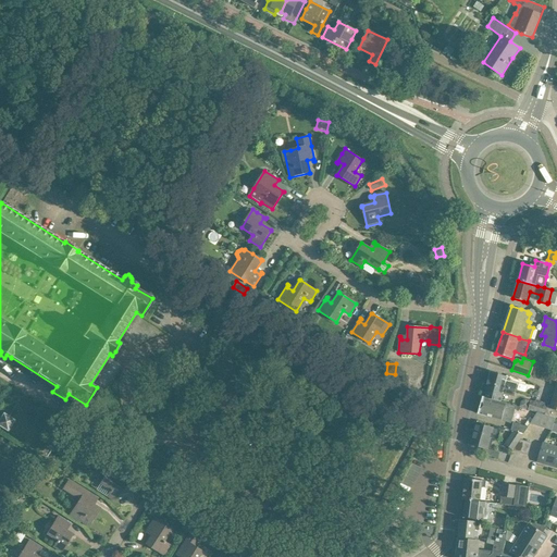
[(487,382),(516,391),(518,384),(506,381),(507,376),(491,372),(487,382)]
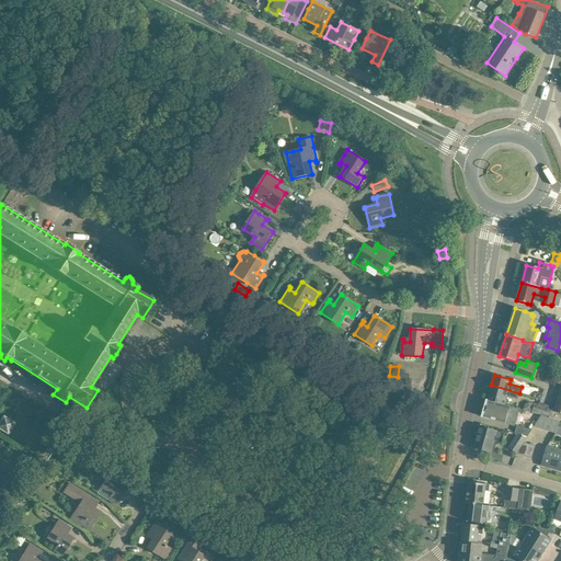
[(490,396),(489,400),(504,404),(506,396),(517,399),(519,393),(491,385),(488,396),(490,396)]
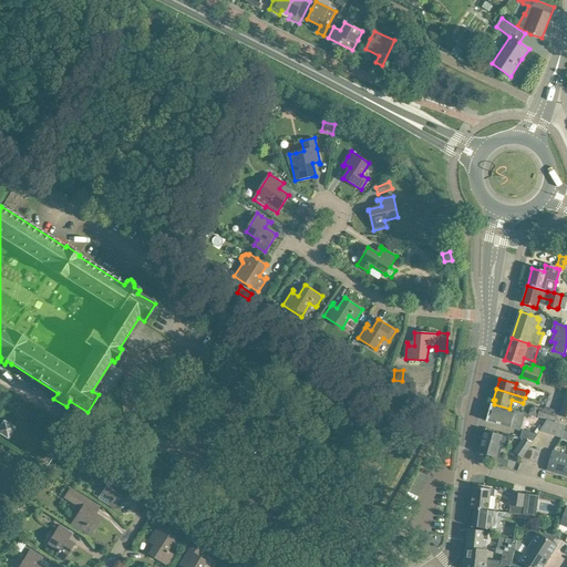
[(566,426),(566,389),(560,413),(558,412),(555,423),(558,424),(565,426),(566,426)]
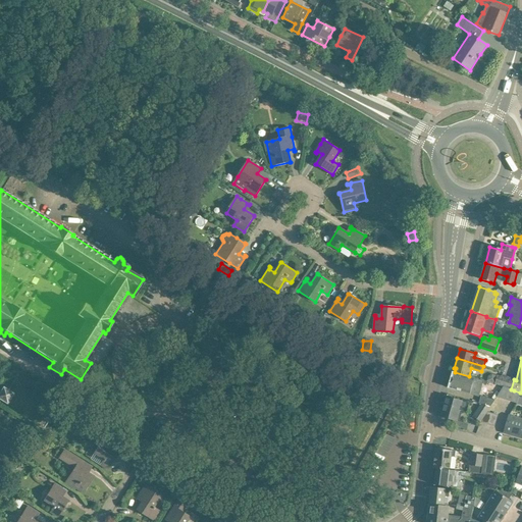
[(455,372),(453,372),(449,387),(469,394),(469,395),(479,398),(482,384),(486,385),(487,381),(469,376),(455,372)]
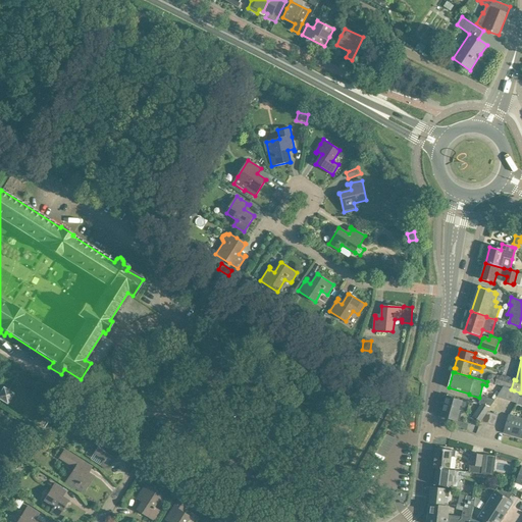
[(505,387),(508,377),(503,375),(500,385),(504,387),(505,387)]
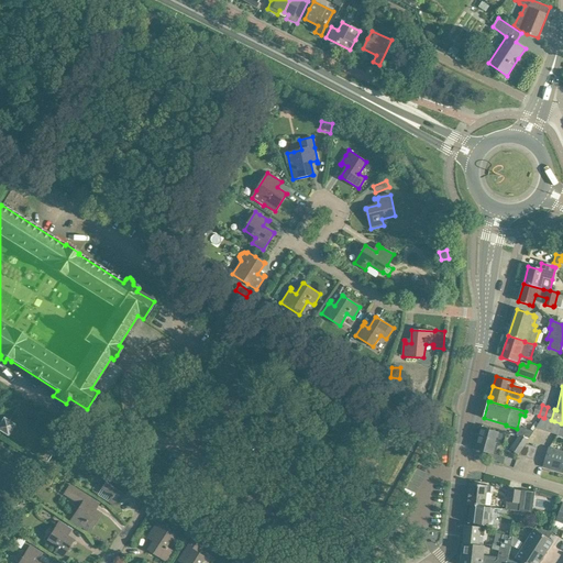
[(554,409),(548,407),(544,418),(547,419),(551,420),(554,409)]
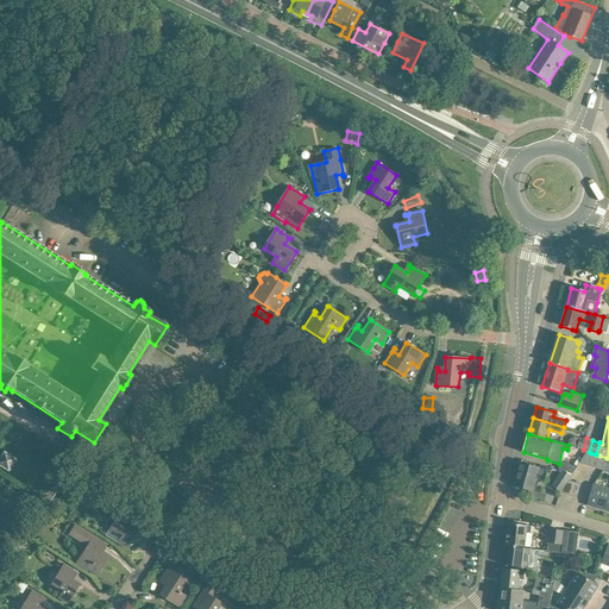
[(0,466),(8,472),(16,459),(4,452),(0,457),(0,466)]
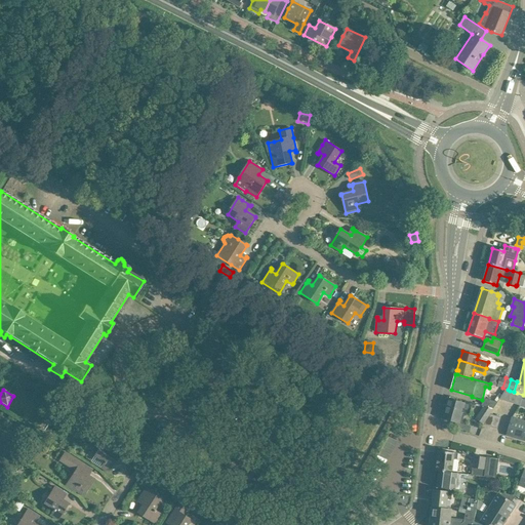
[(510,391),(508,390),(507,390),(499,400),(507,402),(510,391)]
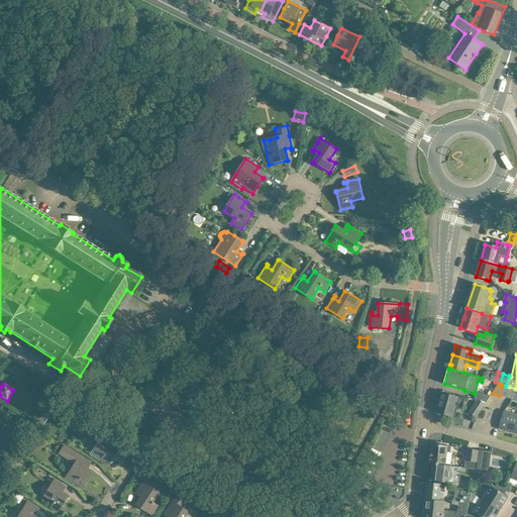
[(509,387),(506,386),(502,385),(499,396),(505,398),(509,387)]
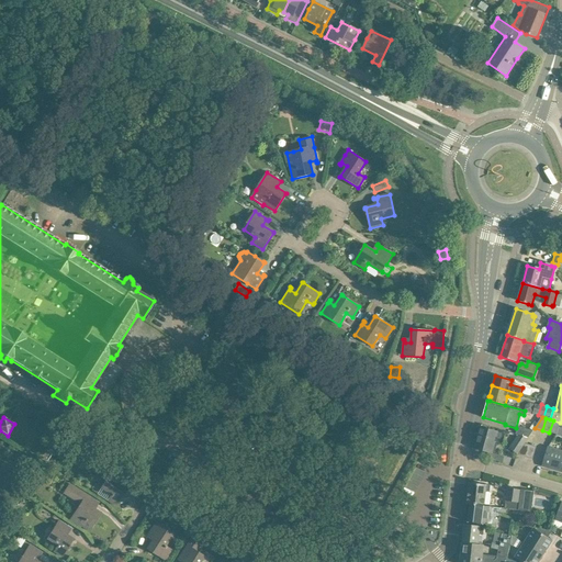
[(559,428),(560,423),(553,420),(549,433),(557,435),(559,428)]
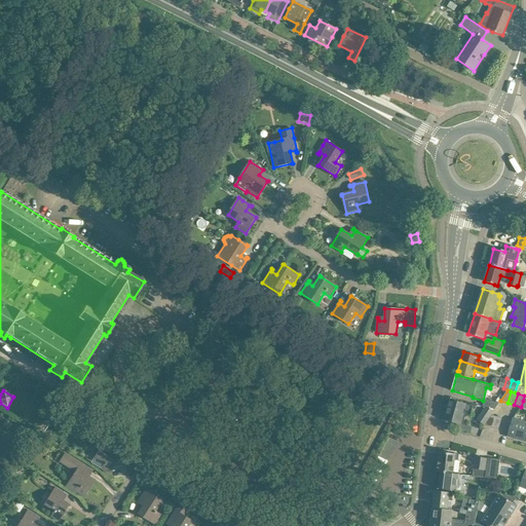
[(465,405),(450,400),(444,420),(460,424),(463,414),(471,416),(473,406),(465,405)]
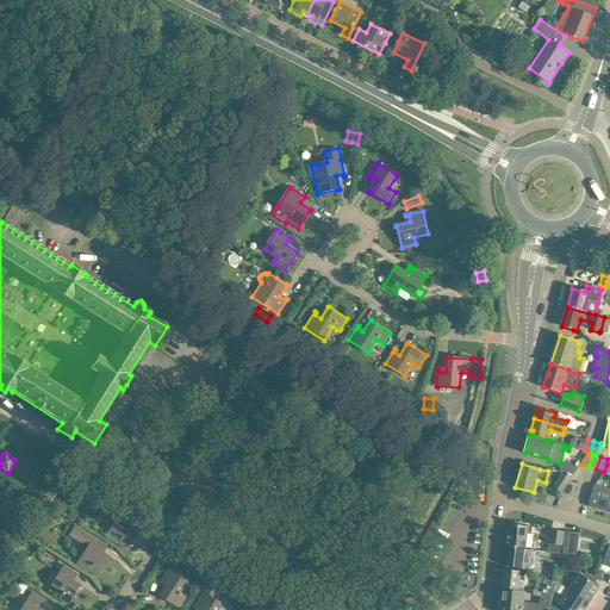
[(562,472),(573,475),(578,468),(562,464),(560,472),(562,472)]
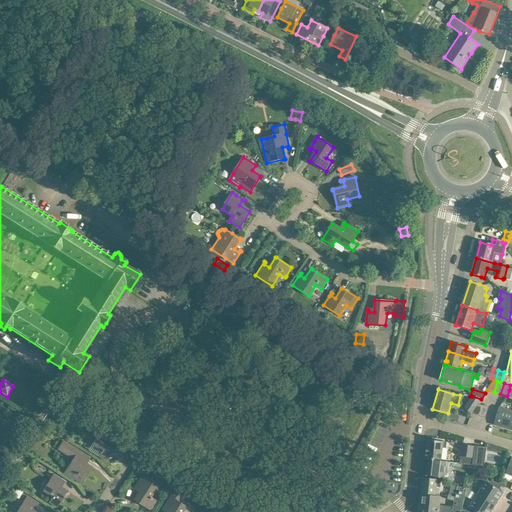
[(464,408),(472,413),(481,399),(472,396),(464,408)]
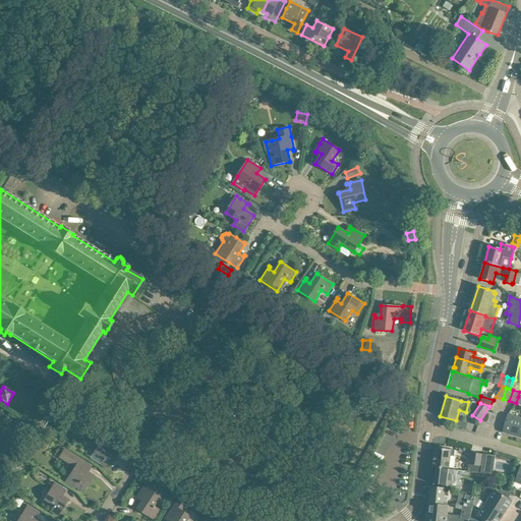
[(486,423),(491,413),(486,411),(480,420),(479,421),(486,423)]
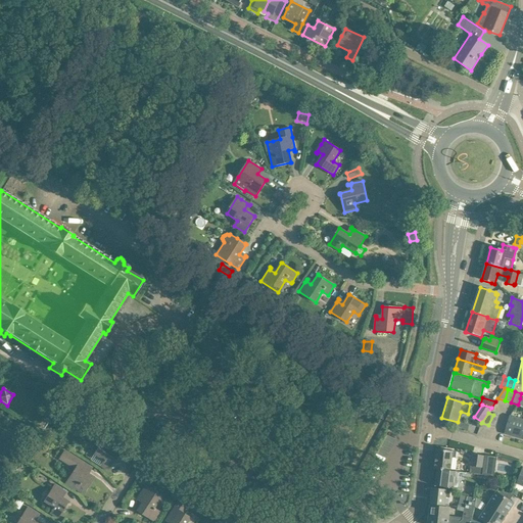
[(495,427),(498,416),(493,415),(488,425),(495,427)]
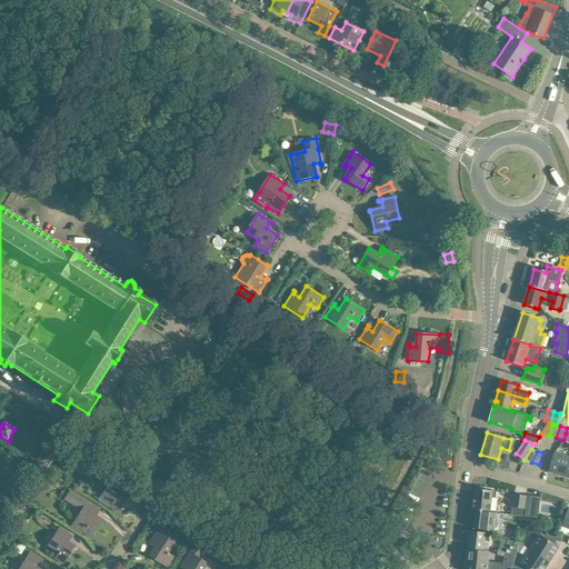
[(566,477),(566,476),(568,465),(568,456),(555,452),(552,461),(549,472),(550,472),(550,471),(557,473),(557,475),(566,477)]
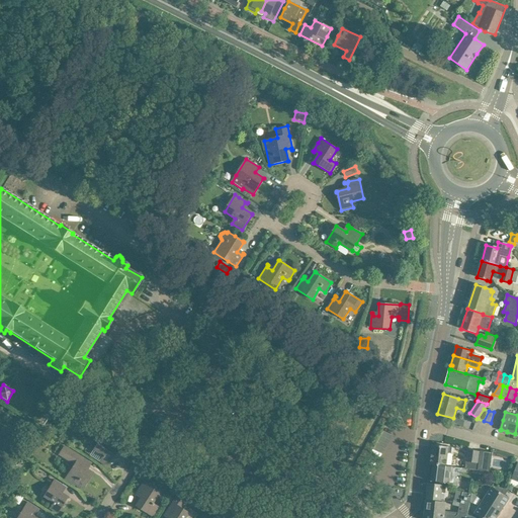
[(115,440),(103,433),(93,450),(102,456),(99,461),(106,466),(117,449),(109,445),(112,440),(114,441),(115,440)]
